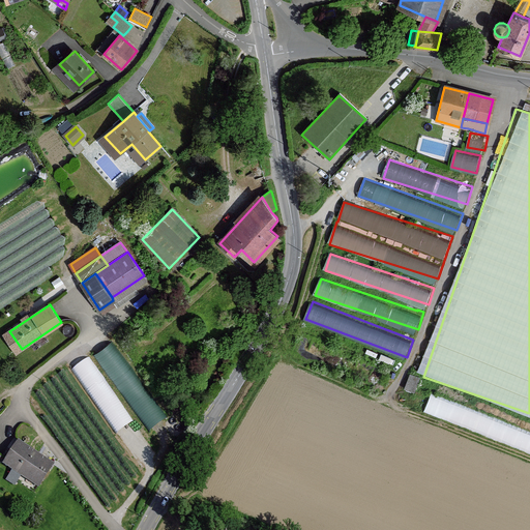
[(167,417),(114,340),(97,351),(150,429),(167,417)]
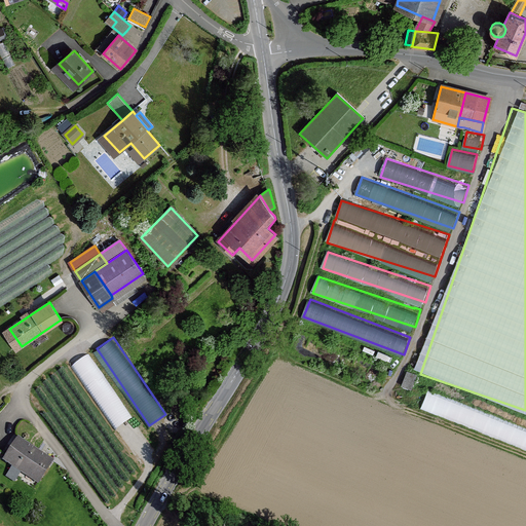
[(76,363),(117,427),(134,417),(91,352),(76,363)]
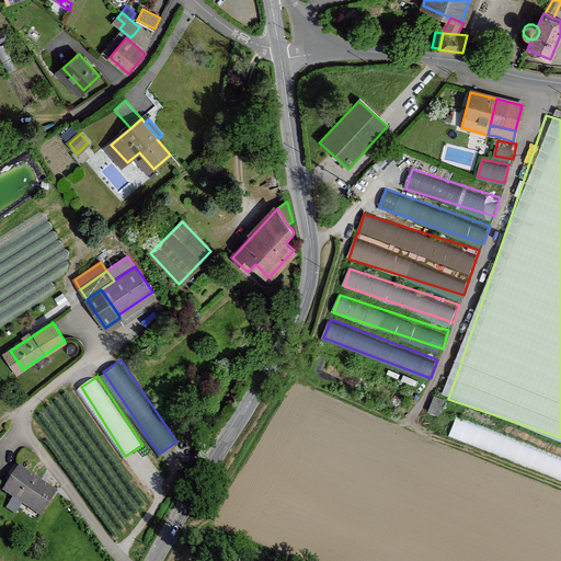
[(494,430),(456,419),(451,435),(489,446),(494,430)]
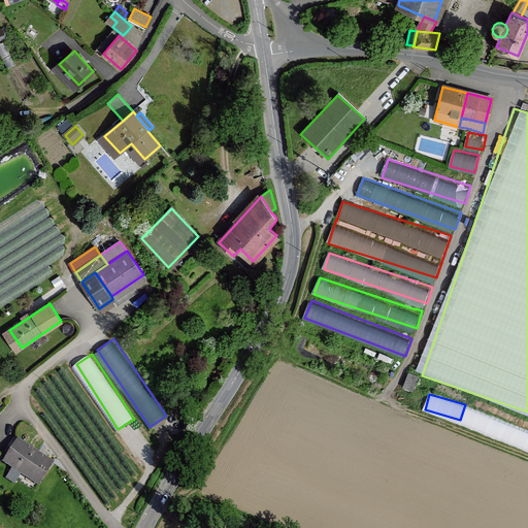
[(55,464),(19,440),(3,464),(39,487),(55,464)]
